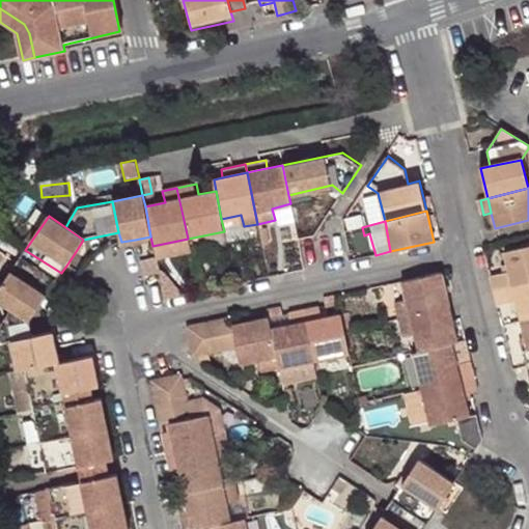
[(259,231),(262,246),(270,244),(267,230),(259,231)]
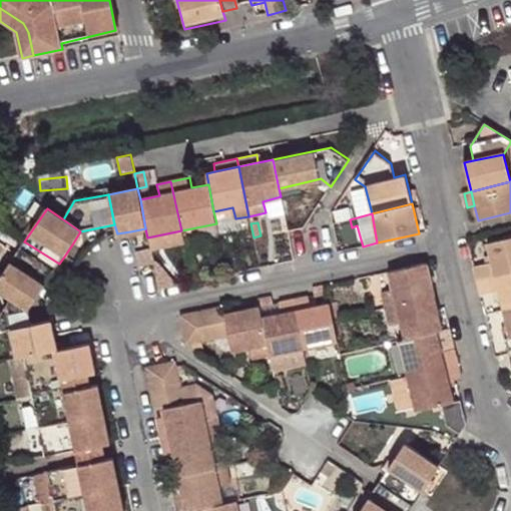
[(147,237),(150,251),(183,245),(181,230),(147,237)]
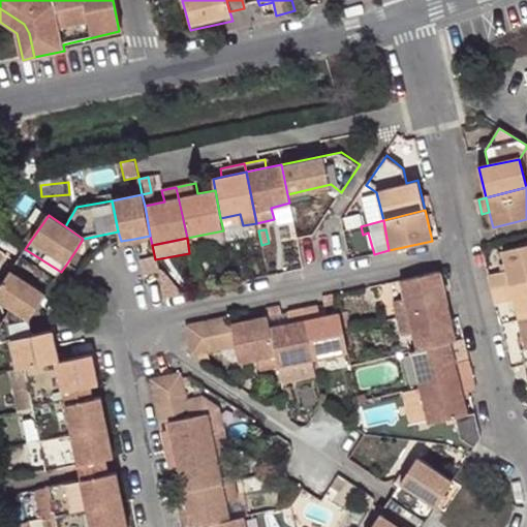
[(526,282),(526,245),(502,252),(507,270),(487,275),(491,291),(526,282)]
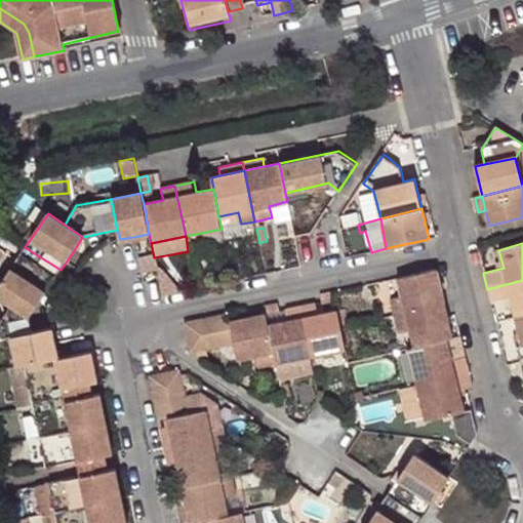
[(51,283),(15,260),(0,283),(0,297),(11,306),(29,317),(37,305),(45,293),(51,283)]
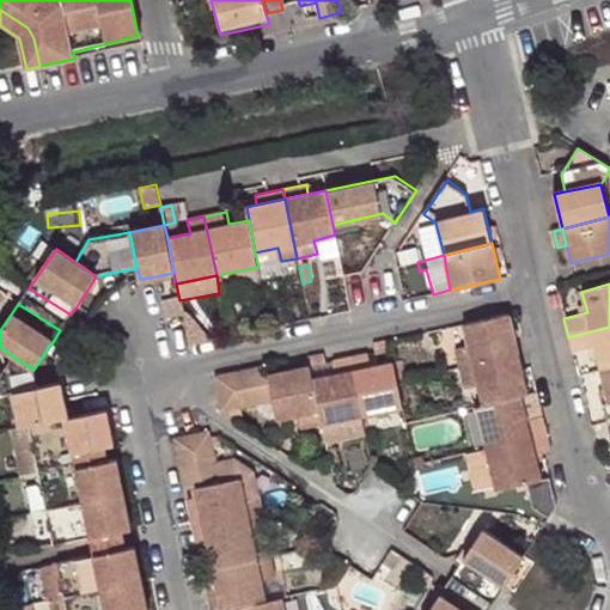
[(467,347),(455,352),(458,370),(517,355),(508,316),(462,327),(467,347)]
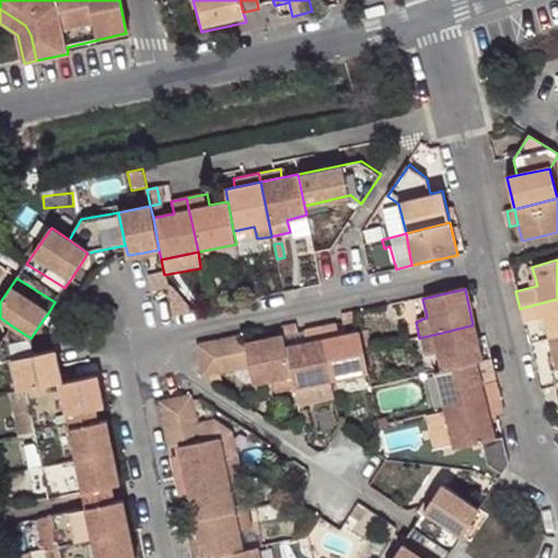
[(549,339),(557,337),(557,299),(520,309),(523,323),(537,321),(545,318),(547,332),(549,339)]
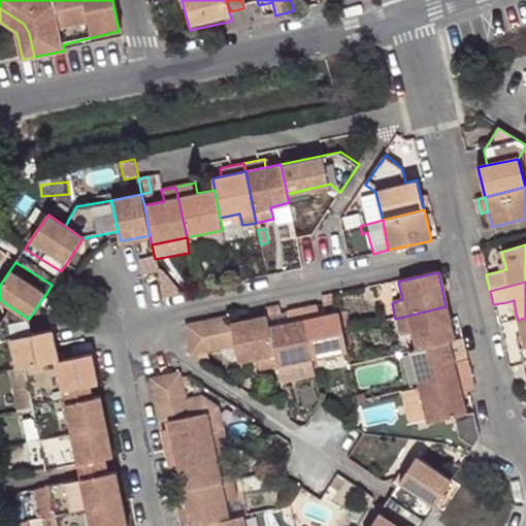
[(336,303),(334,295),(322,298),(323,306),(336,303)]
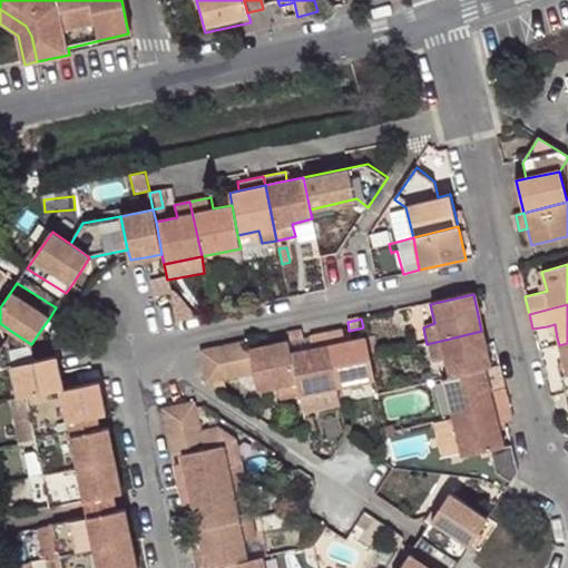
[(550,339),(557,338),(555,324),(547,326),(550,339)]
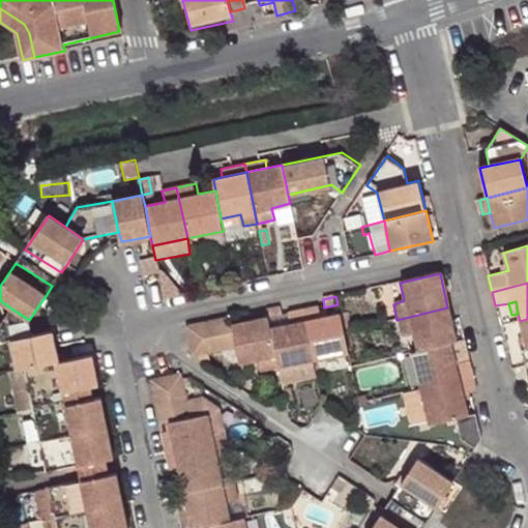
[(344,332),(340,315),(322,318),(320,308),(302,311),(312,361),(348,354),(344,332)]
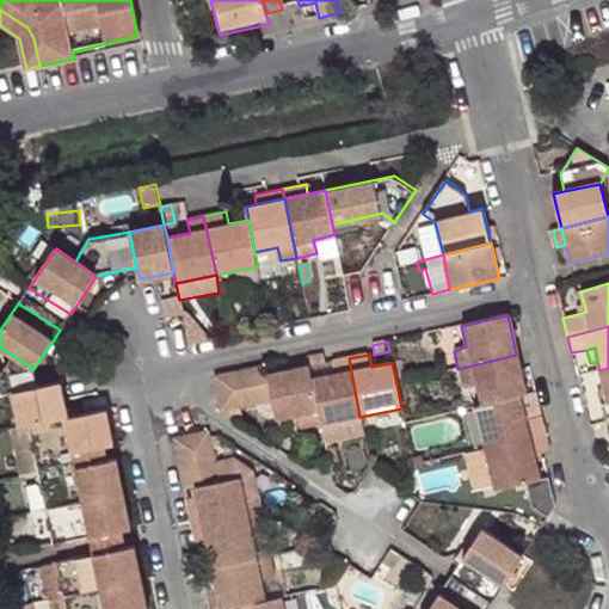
[(516,355),(457,369),(462,389),(477,386),(481,406),(520,397),(526,394),(516,355)]
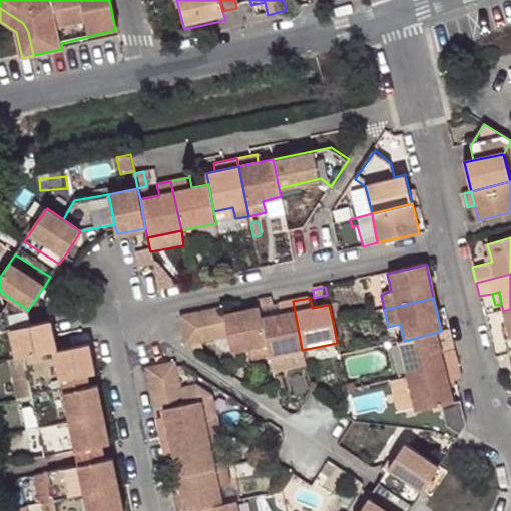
[(0,326),(1,331),(8,330),(31,326),(28,310),(11,299),(0,313),(0,326)]
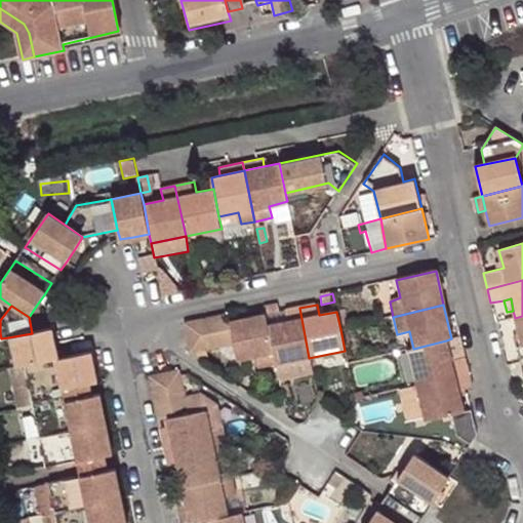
[(309,358),(299,308),(285,311),(287,322),(268,326),(275,365),(309,358)]
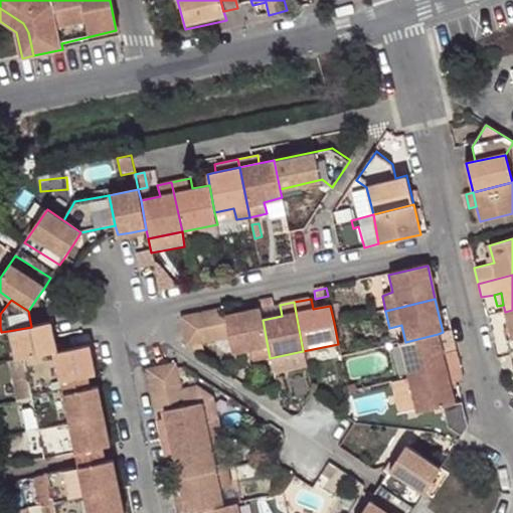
[(224,309),(208,312),(215,342),(230,339),(226,317),(224,309)]
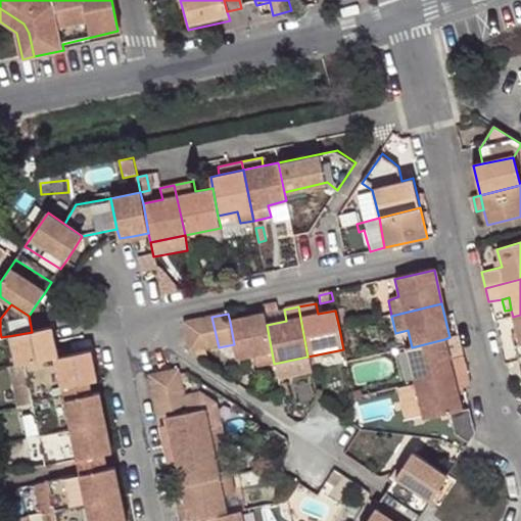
[(267,325),(265,315),(230,322),(234,344),(237,359),(254,354),(257,367),(274,364),(267,325)]
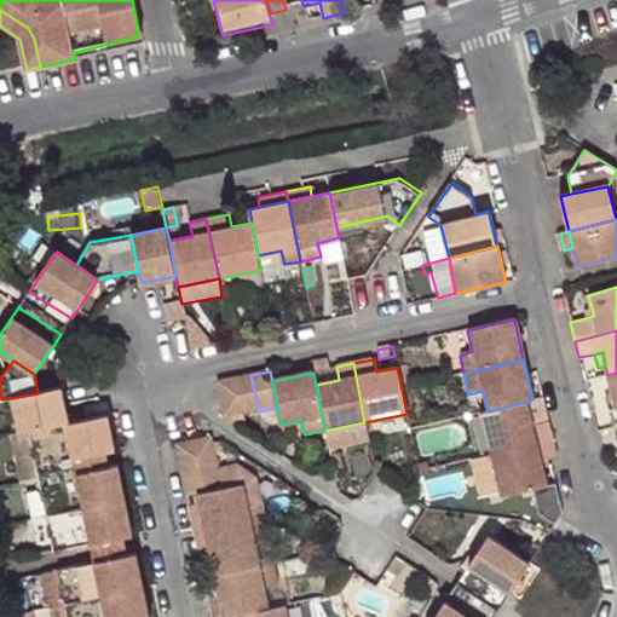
[(251,375),(235,379),(242,415),(259,411),(251,375)]
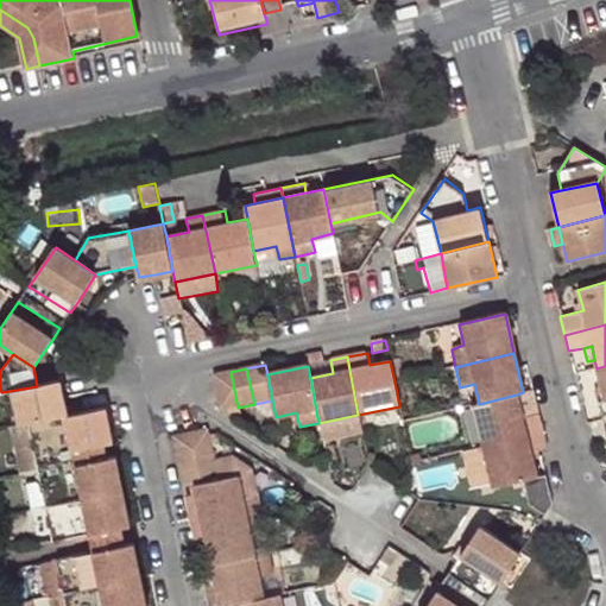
[(214,376),(221,411),(228,410),(238,408),(231,372),(214,376)]
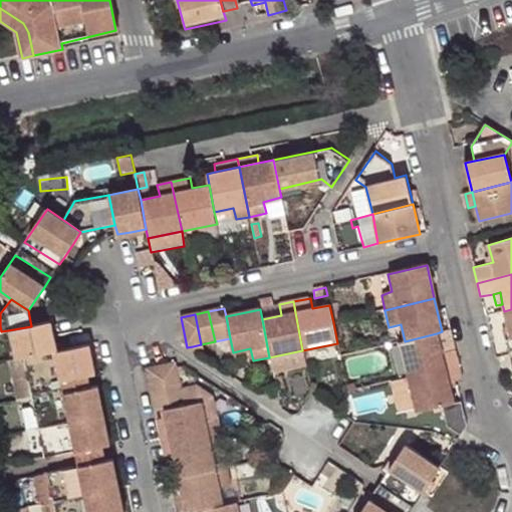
[(50,322),(31,326),(8,330),(14,359),(20,358),(56,351),(53,335),(50,322)]
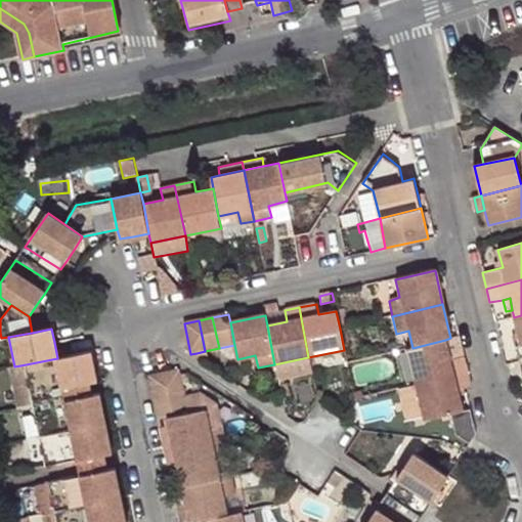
[(450,338),(445,340),(450,359),(463,356),(459,336),(450,338)]
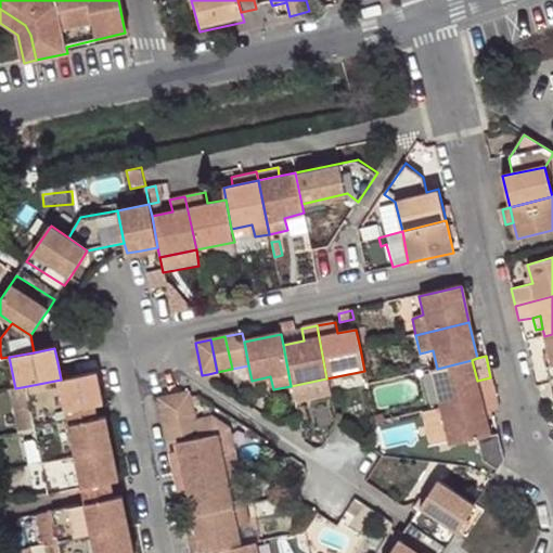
[(490,377),(477,381),(472,360),(437,369),(429,370),(439,409),(494,394),(490,377)]
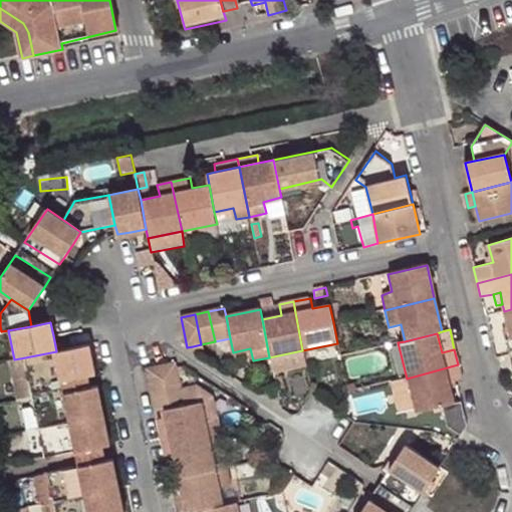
[(382,346),(392,381),(407,378),(398,342),(382,346)]
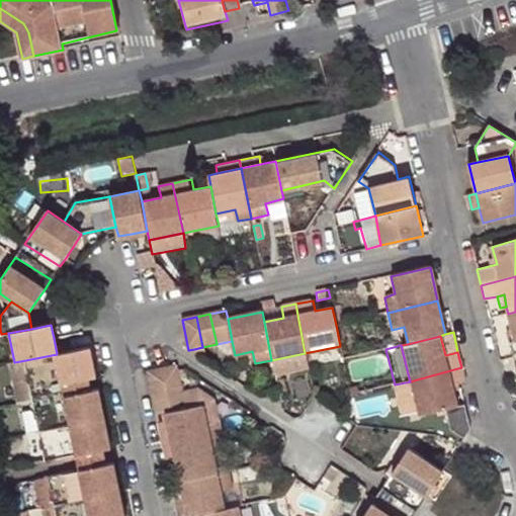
[(29,402),(41,463),(75,456),(102,450),(108,448),(96,391),(88,392),(61,397),(59,383),(86,379),(93,377),(87,348),(84,349),(57,354),(20,361),(29,402)]
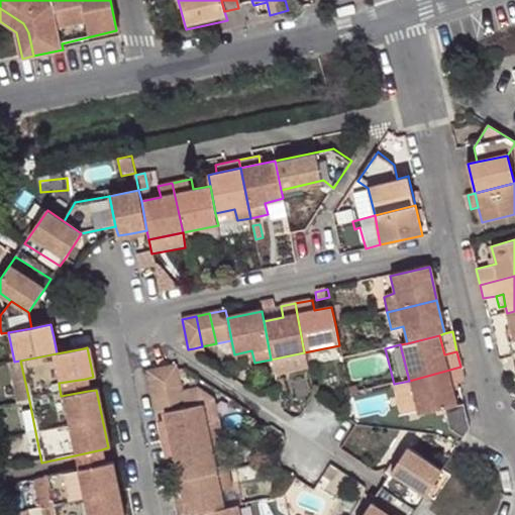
[(271,359),(275,377),(307,371),(304,352),(271,359)]
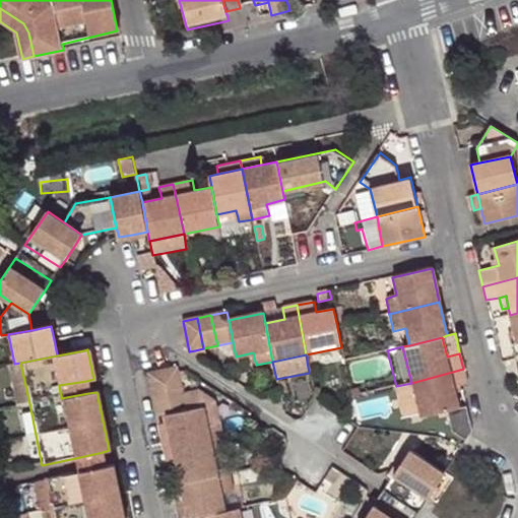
[(14,407),(29,403),(20,363),(14,364),(6,366),(14,407)]
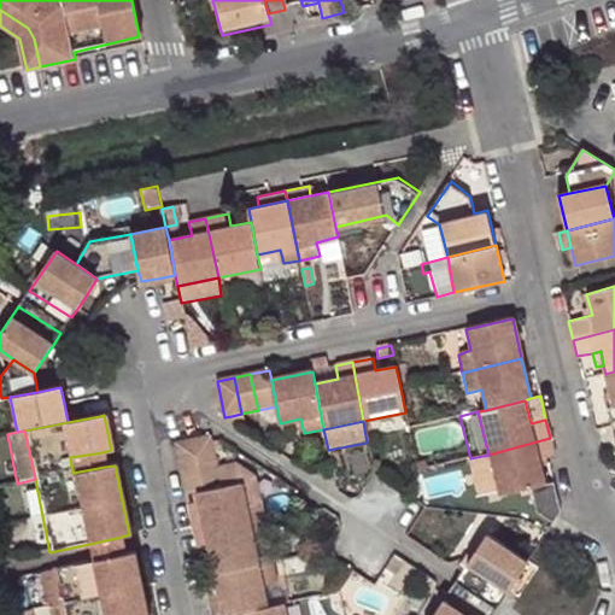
[(179,461),(214,455),(211,444),(209,435),(174,441),(179,461)]
